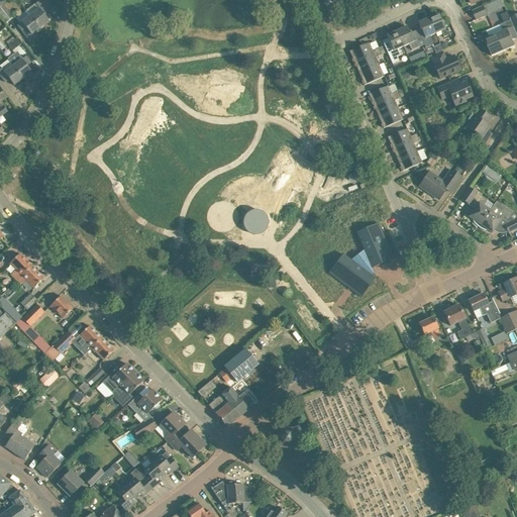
[(0,2),(0,1),(0,14),(6,23),(13,18),(0,2)]
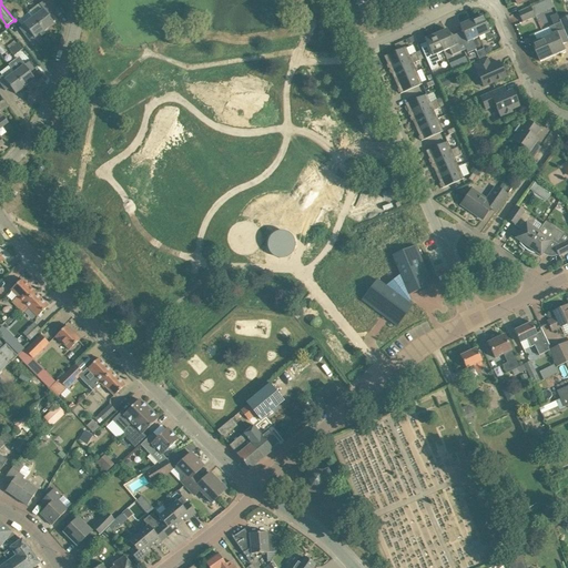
[(33,17),(44,31),(53,23),(49,17),(53,13),(43,1),(29,11),(33,17)]
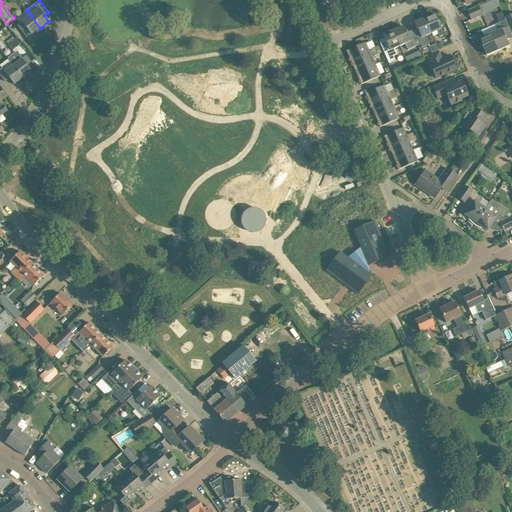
[(483,15),(479,7),(468,12),(472,20),(483,15)]
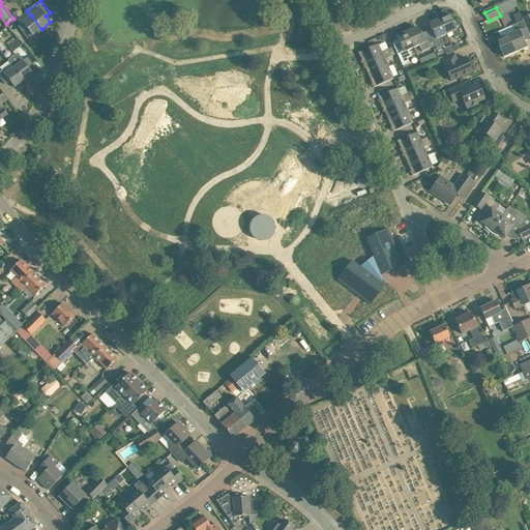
[(523,20),(520,13),(513,17),(516,22),(523,20)]
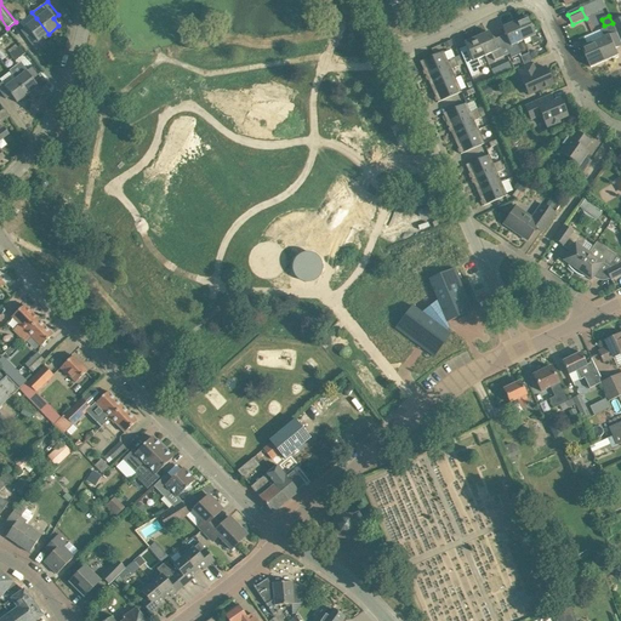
[(528,17),(514,22),(523,40),(530,38),(533,45),(539,43),(528,17)]
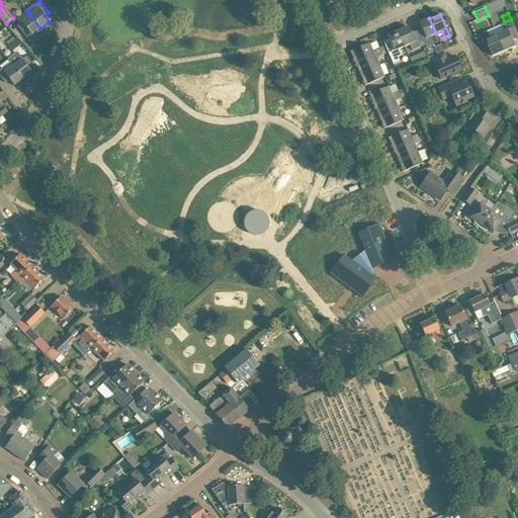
[(31,34),(40,28),(30,15),(25,19),(22,15),(16,20),(19,24),(17,25),(22,31),(26,28),(31,34)]
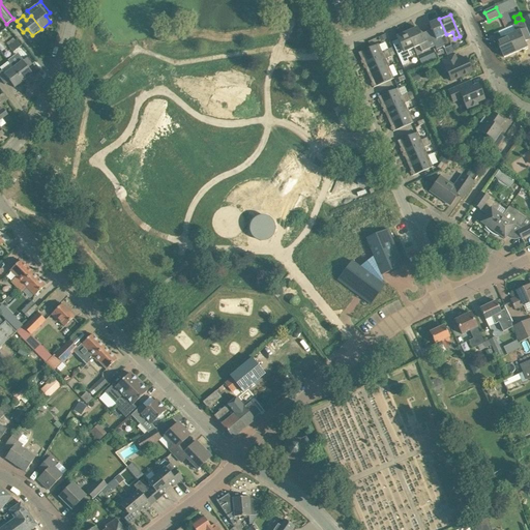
[(429,24),(431,28),(436,38),(432,40),(435,47),(443,43),(441,37),(446,34),(439,19),(429,24)]
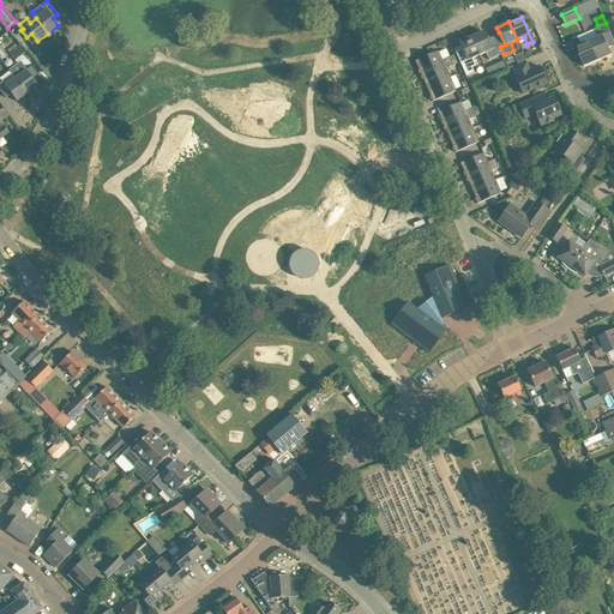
[(607,24),(606,24),(599,28),(595,30),(597,37),(590,41),(599,61),(613,55),(607,42),(613,38),(607,24)]
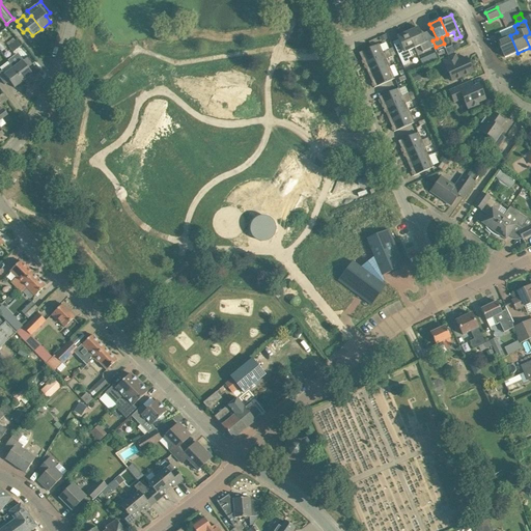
[(418,27),(408,32),(415,48),(420,46),(423,52),(431,48),(428,40),(424,43),(418,27)]
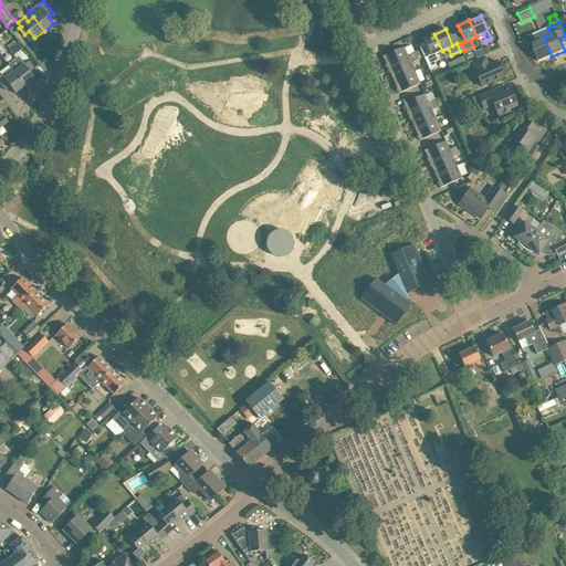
[(442,51),(435,34),(423,39),(426,46),(420,49),(430,70),(437,66),(435,62),(439,60),(436,53),(442,51)]
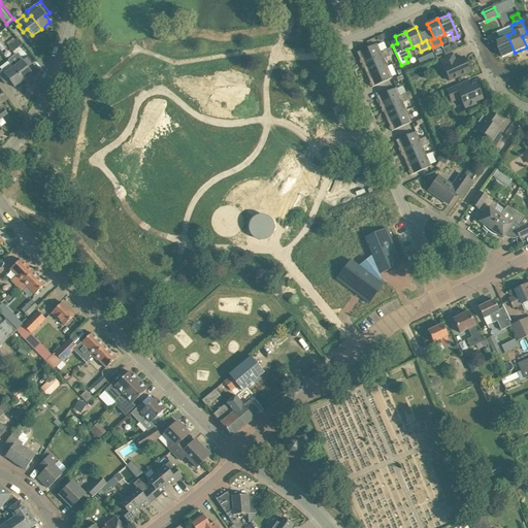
[(502,58),(515,53),(507,35),(499,38),(496,32),(492,34),(495,40),(502,58)]
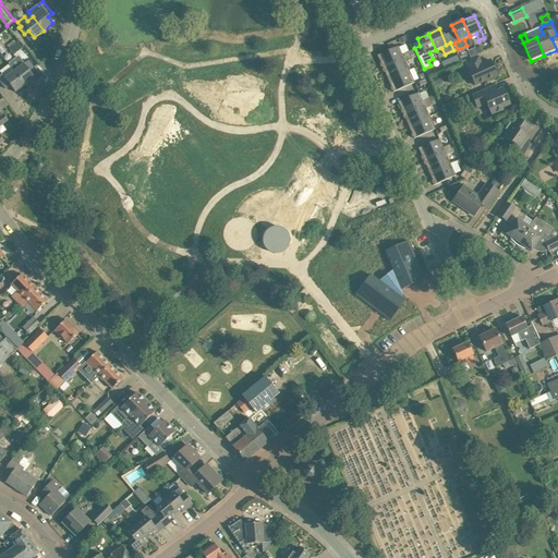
[(7,46),(14,55),(23,47),(16,38),(7,46)]
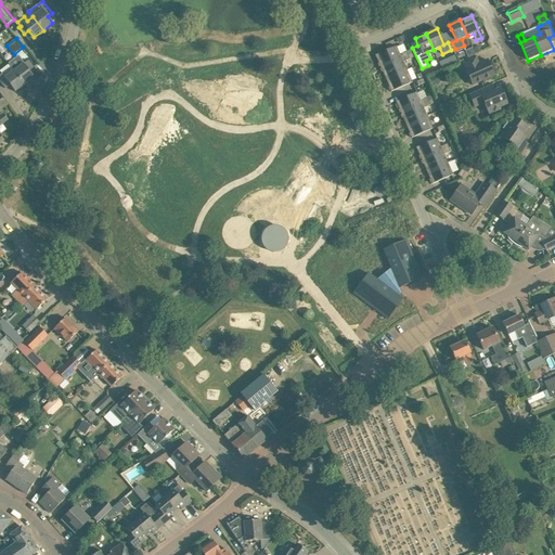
[(405,51),(403,53),(400,46),(397,48),(396,46),(375,55),(381,67),(408,55),(405,51)]
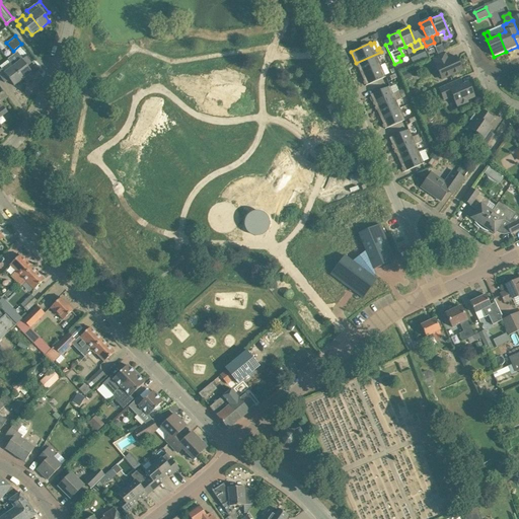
[(442,45),(435,48),(438,54),(444,51),(442,45)]
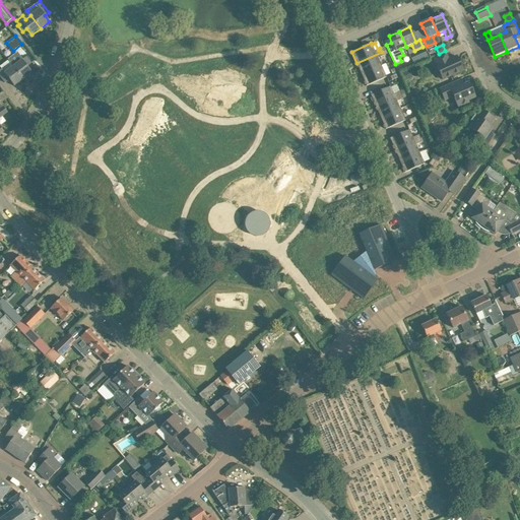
[(356,63),(362,74),(381,66),(378,58),(383,56),(382,52),(356,63)]
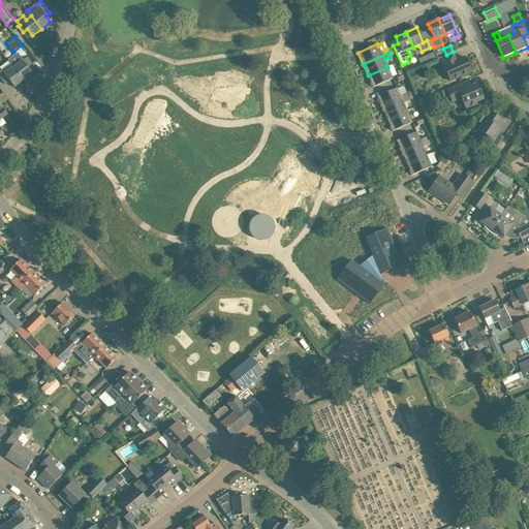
[(433,54),(426,57),(429,62),(436,59),(433,54)]
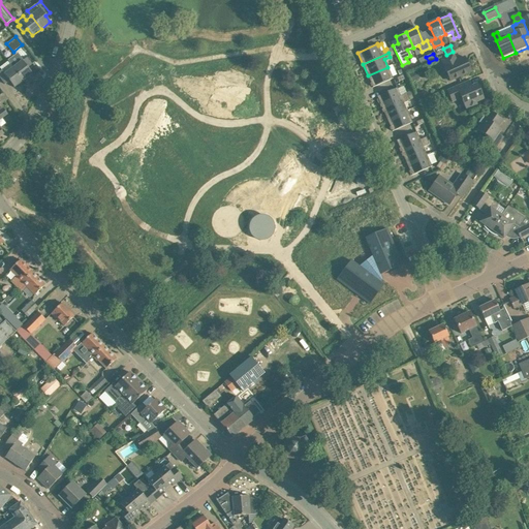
[(471,71),(470,69),(470,68),(470,67),(470,66),(469,65),(469,64),(468,64),(467,63),(465,57),(457,61),(454,54),(441,60),(444,66),(443,66),(450,81),(471,71)]
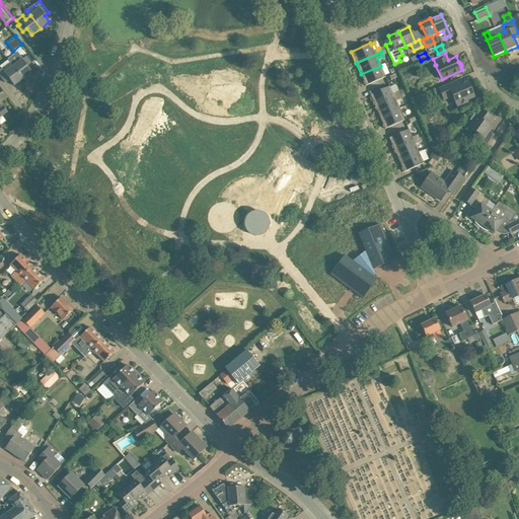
[(30,63),(26,57),(13,66),(22,79),(31,72),(27,66),(30,63)]
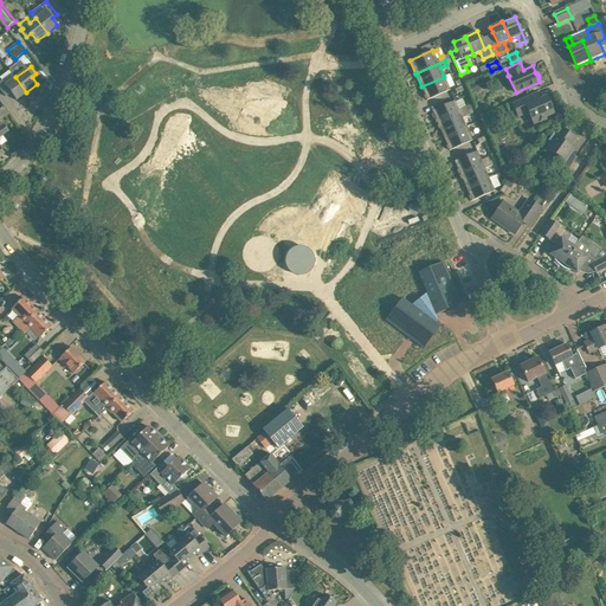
[(2,81),(0,82),(0,89),(5,97),(11,92),(17,101),(26,92),(15,77),(6,85),(2,81)]
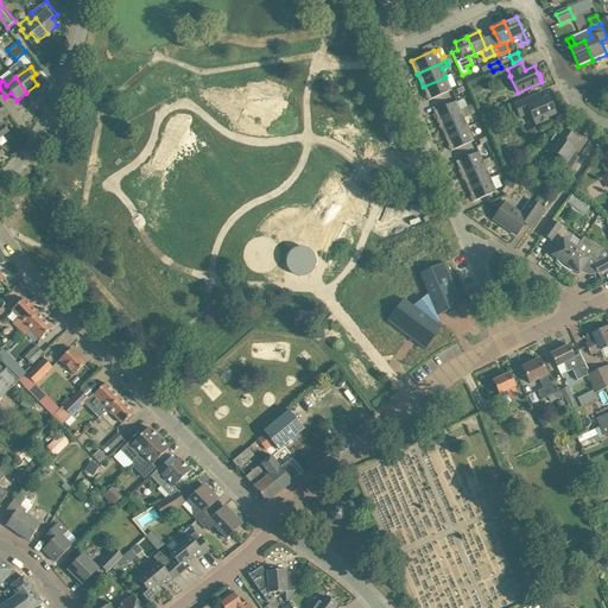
[(429,100),(451,90),(445,77),(423,87),(429,100)]
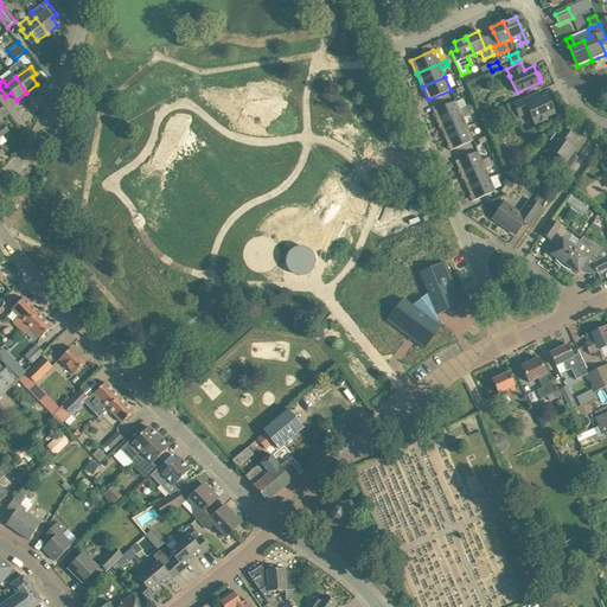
[(481,90),(478,82),(468,85),(472,94),(481,90)]
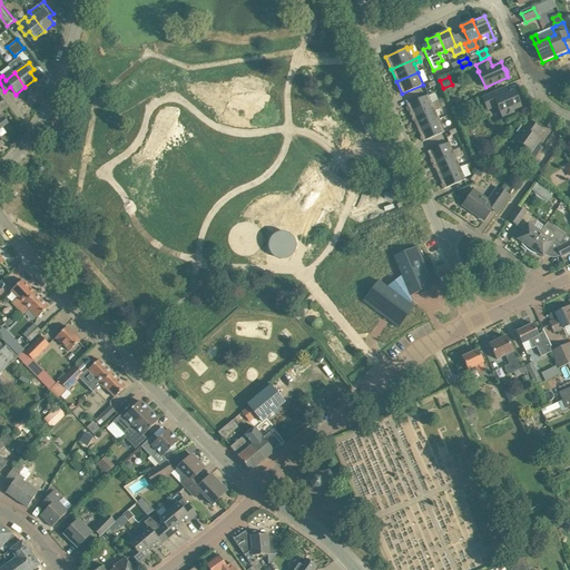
[(513,91),(509,94),(497,98),(494,92),(482,98),(488,110),(493,107),(492,106),(497,105),(503,119),(514,114),(513,110),(521,107),(513,91)]
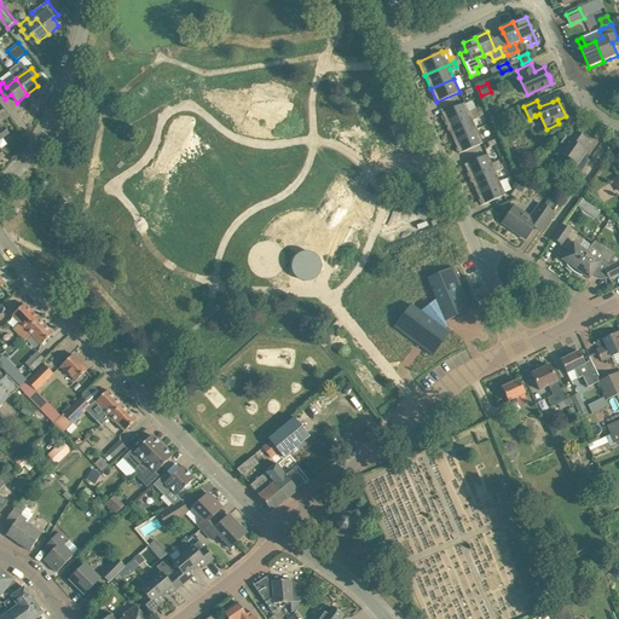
[(441,114),(447,127),(478,114),(481,111),(480,106),(468,111),(464,103),(441,114)]
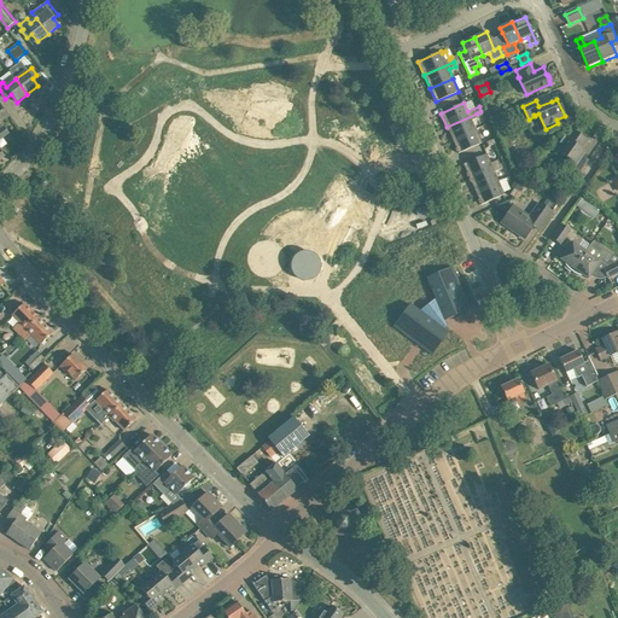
[(447,127),(453,140),(476,129),(472,121),(478,117),(477,114),(447,127)]
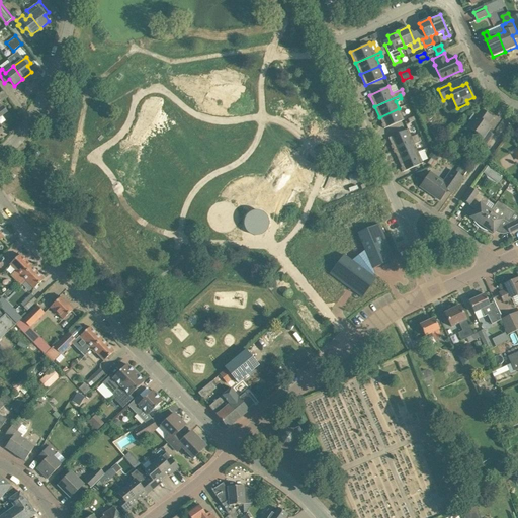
[(384,128),(389,126),(404,119),(399,108),(379,117),(384,128)]
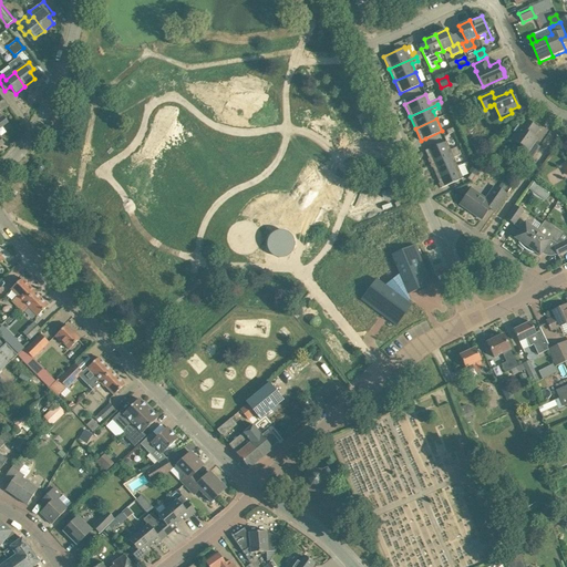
[(512,138),(528,151),(536,138),(533,136),(538,129),(525,120),(512,138)]
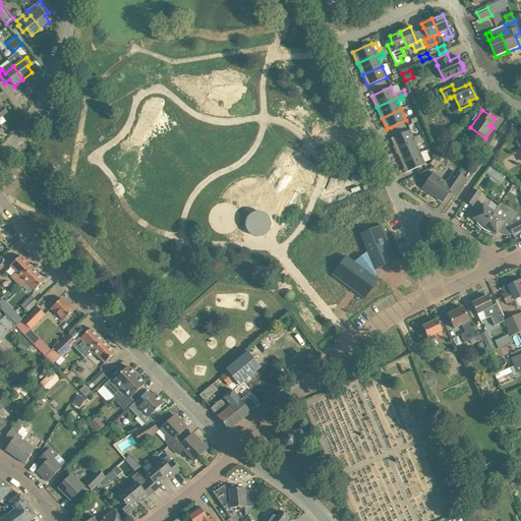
[(391,138),(396,150),(421,138),(419,135),(413,137),(410,130),(391,138)]
